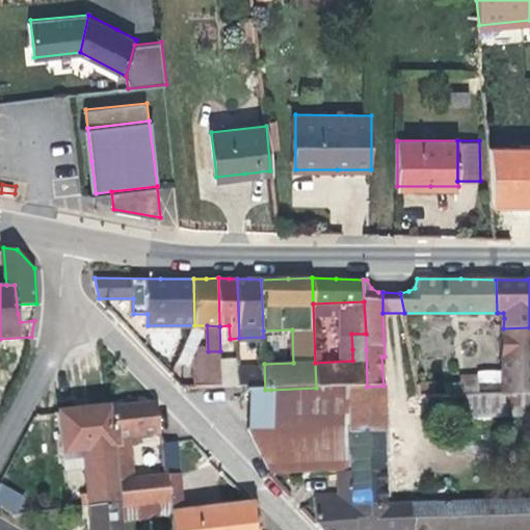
[(478,388),(478,374),(462,375),(464,394),(504,392),(504,394),(509,393),(529,392),(529,327),(503,328),(505,387),(478,388)]
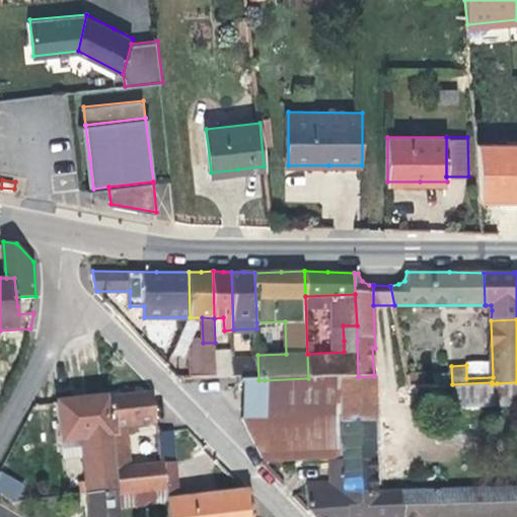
[(357,341),(357,325),(343,325),(344,341),(357,341)]
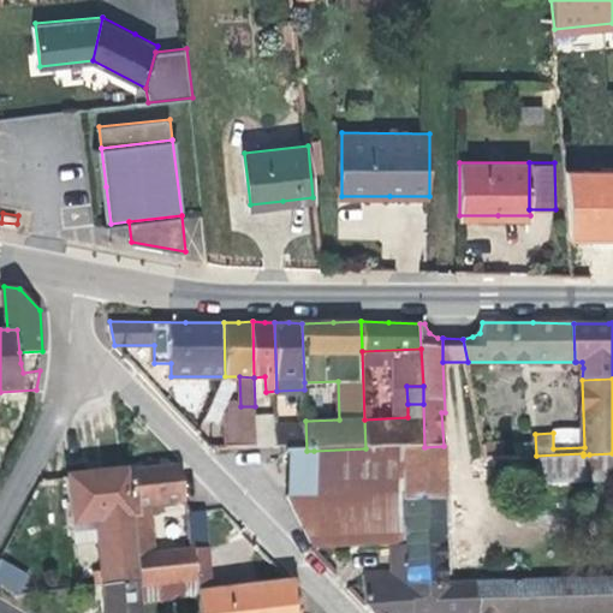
[(278,415),(277,422),(305,421),(304,390),(277,391),(278,415)]
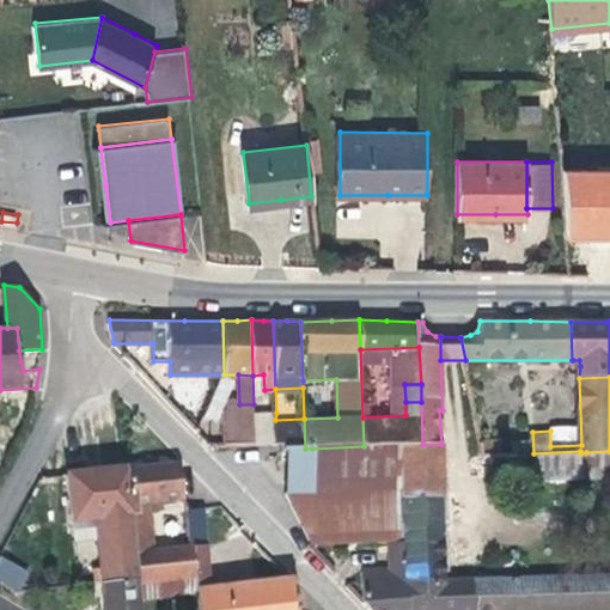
[(422,445),(421,402),(406,402),(406,415),(363,418),(364,446),(403,445),(422,445)]
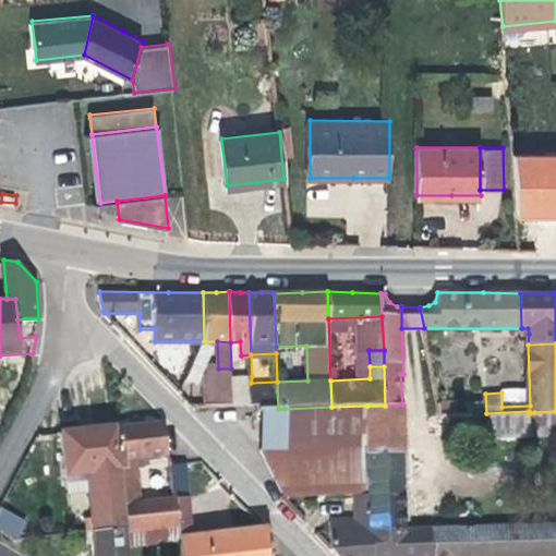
[(204,369),(205,405),(232,405),(231,376),(231,369),(218,369),(204,369)]
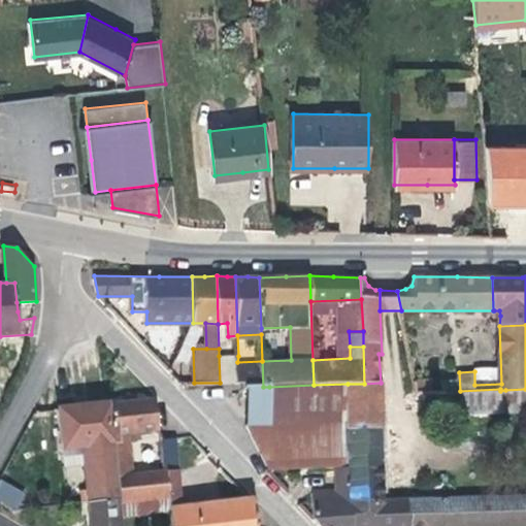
[(237,362),(238,356),(219,356),(220,383),(237,382),(237,362)]
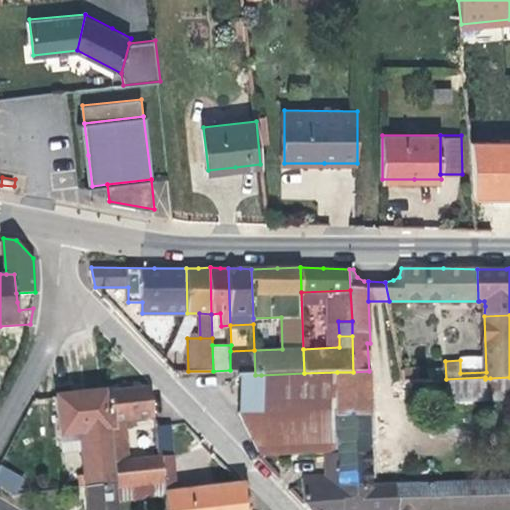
[(255,375),(254,350),(230,351),(230,370),(236,370),(237,376),(255,375)]
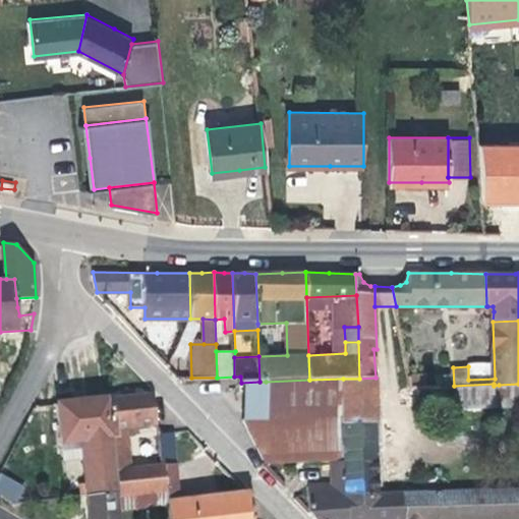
[(376,378),(359,379),(343,379),(345,444),(378,444),(376,378)]
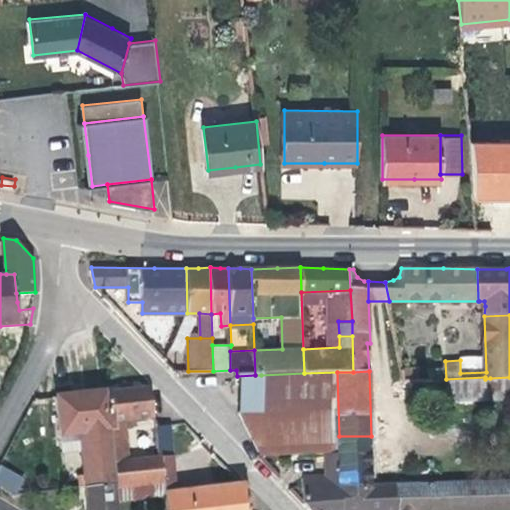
[(339,436),(337,372),(304,373),(261,375),(263,411),(239,412),(261,453),(327,453),(339,452),(339,436)]
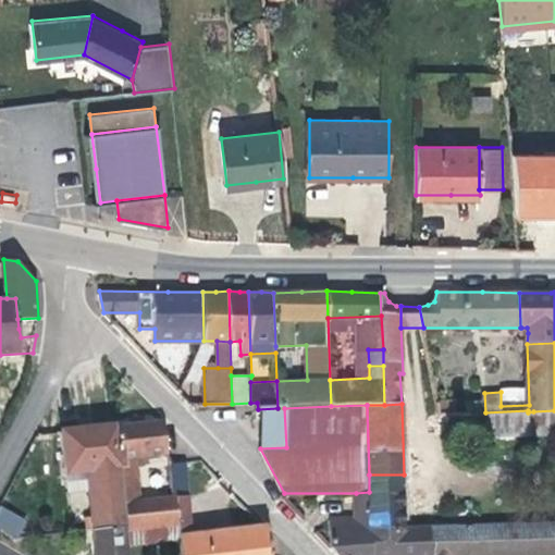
[(260,448),(286,447),(284,408),(278,408),(258,409),(260,448)]
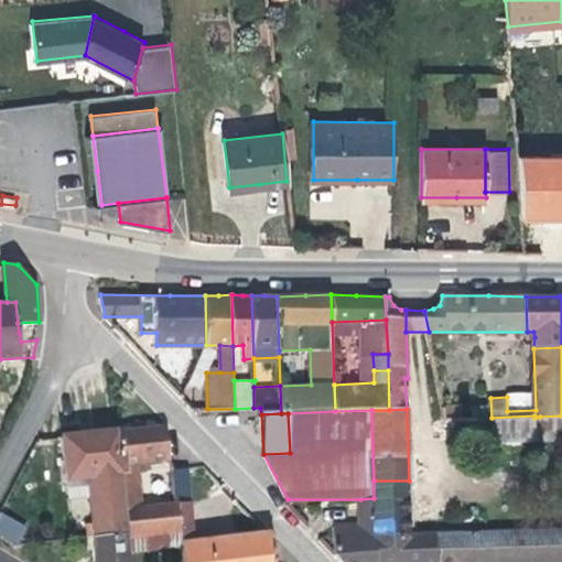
[(492,418),(492,442),(541,440),(540,417),(535,418),(535,415),(492,418)]
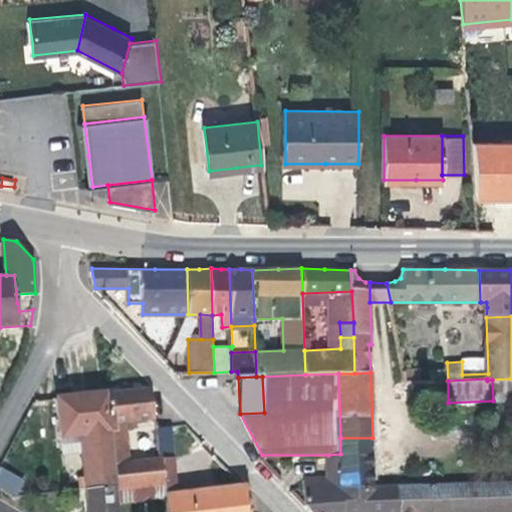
[(511,378),(492,379),(493,401),(511,400),(511,378)]
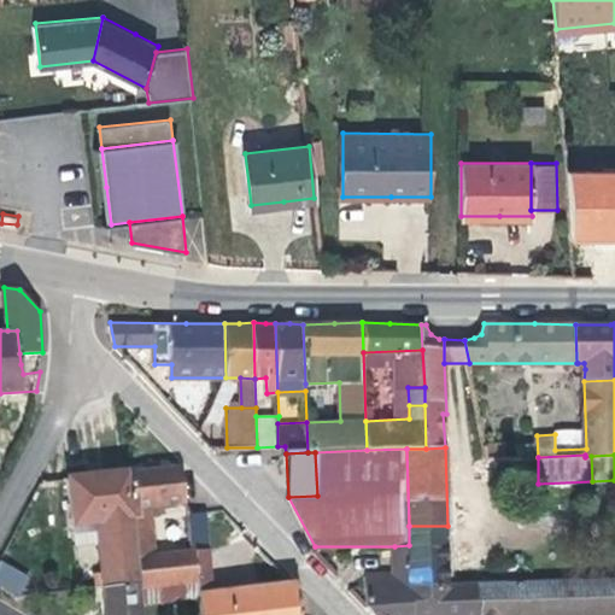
[(128,470),(136,545),(156,543),(151,505),(187,501),(185,480),(182,464),(128,470)]
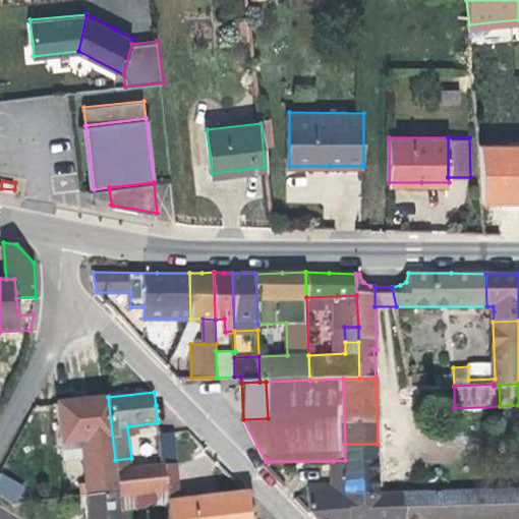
[(88,399),(57,402),(61,442),(82,440),(87,482),(80,482),(81,488),(87,487),(88,494),(119,489),(116,469),(115,460),(108,397),(88,399)]
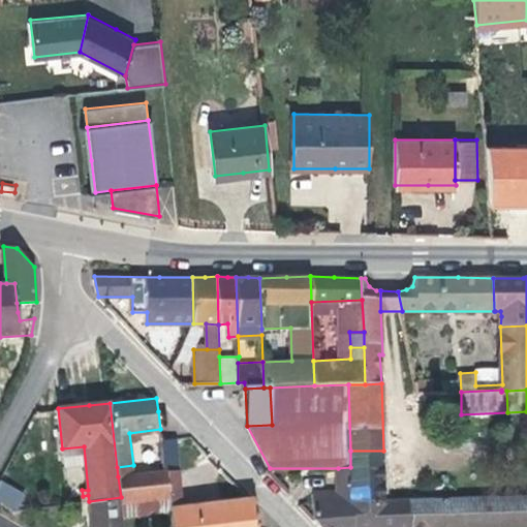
[(162,439),(166,471),(180,469),(176,438),(162,439)]
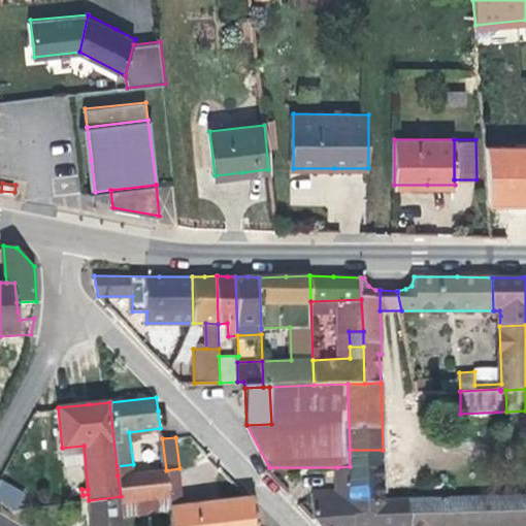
[(383,465),(383,450),(350,450),(350,466),(383,465)]
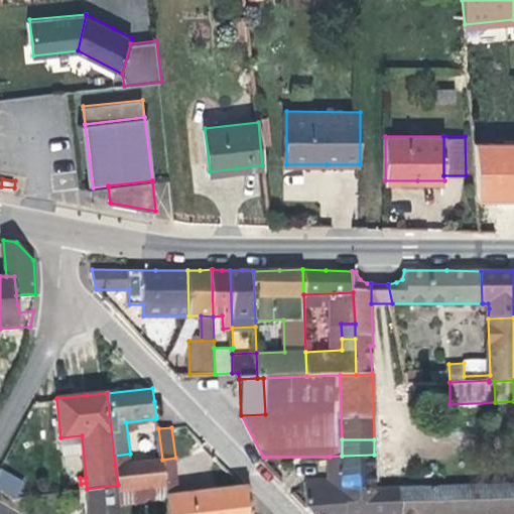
[(131,463),(130,454),(114,456),(115,465),(131,463)]
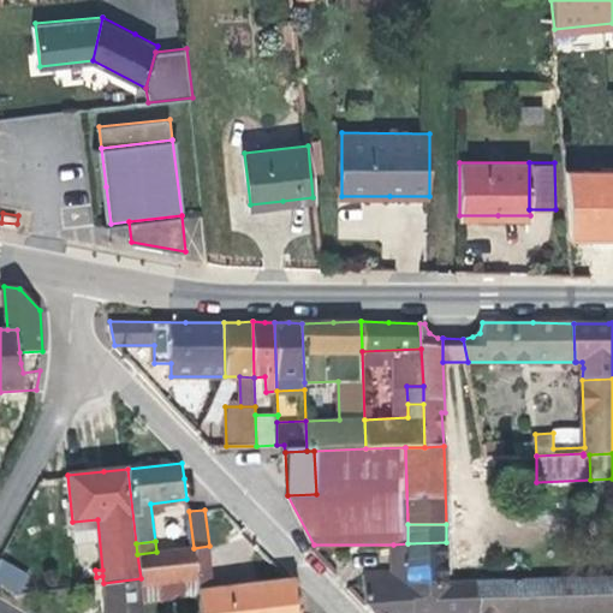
[(446,542),(408,543),(409,570),(409,582),(447,581),(446,542)]
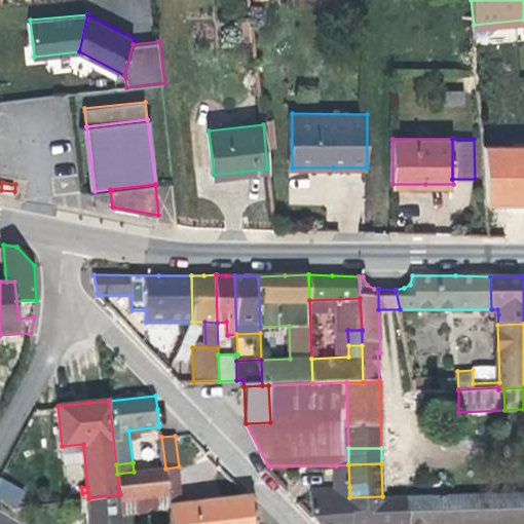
[(337,488),(349,487),(348,464),(336,465),(337,488)]
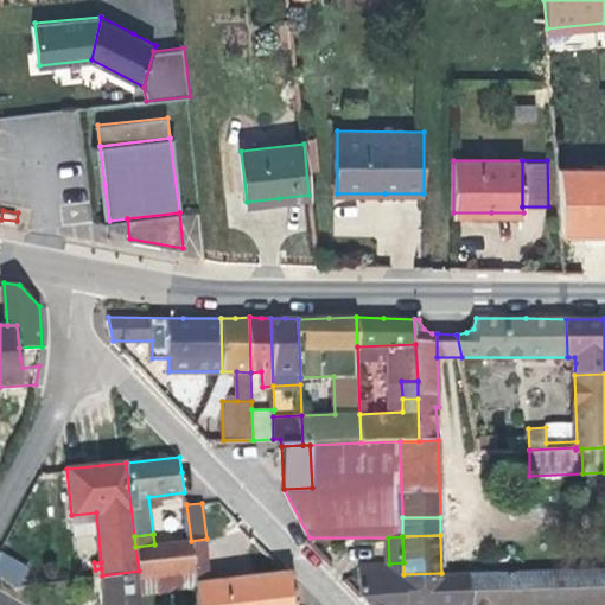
[(294,604),(292,573),(249,578),(211,581),(207,539),(191,541),(195,571),(196,586),(197,604),(294,604)]
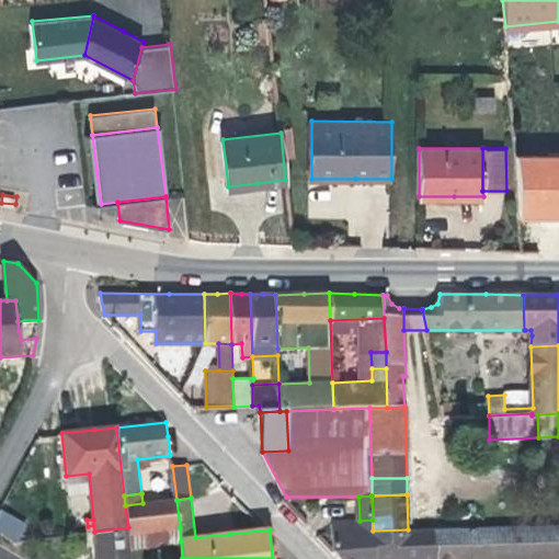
[(143,503),(125,505),(128,527),(128,534),(180,527),(177,500),(143,503)]
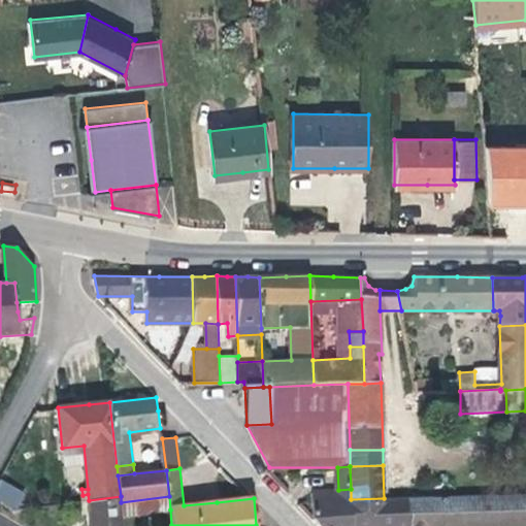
[(0,500),(15,508),(25,493),(0,479),(0,500)]
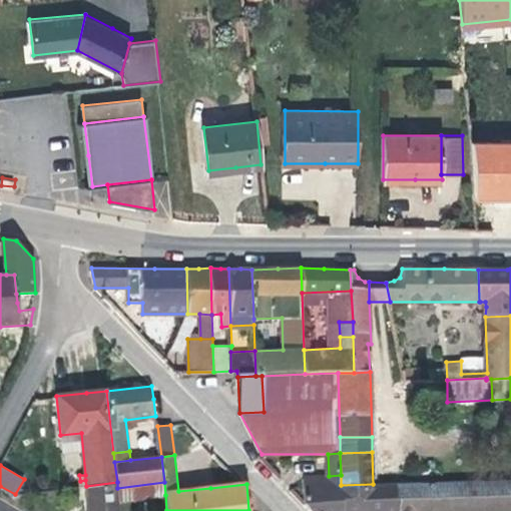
[(341,475),(329,476),(305,477),(305,504),(311,510),(399,510),(399,483),(373,484),(341,485),(341,475)]
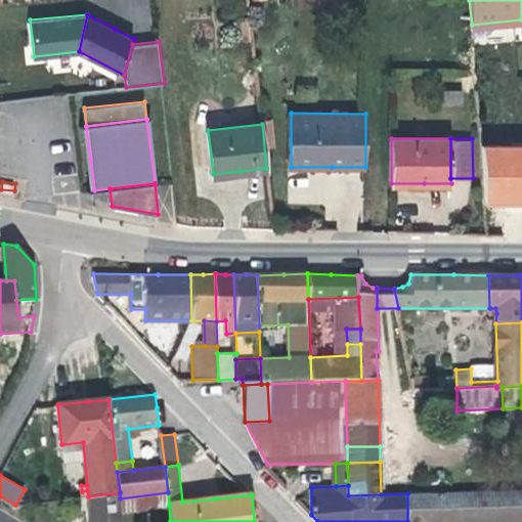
[(521,490),(407,493),(407,521),(521,521),(521,490)]
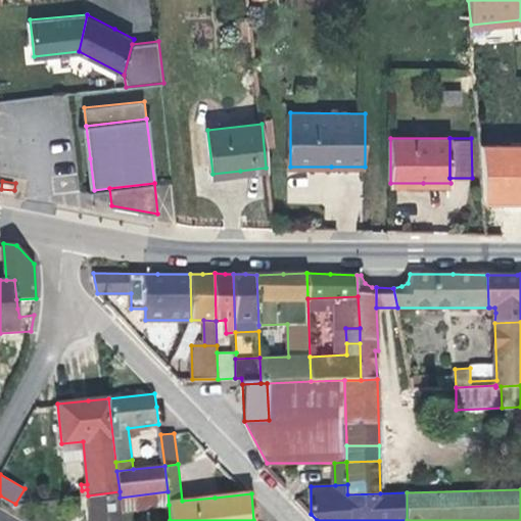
[(120,491),(88,495),(90,520),(119,520),(119,511),(116,498),(120,498),(120,491)]
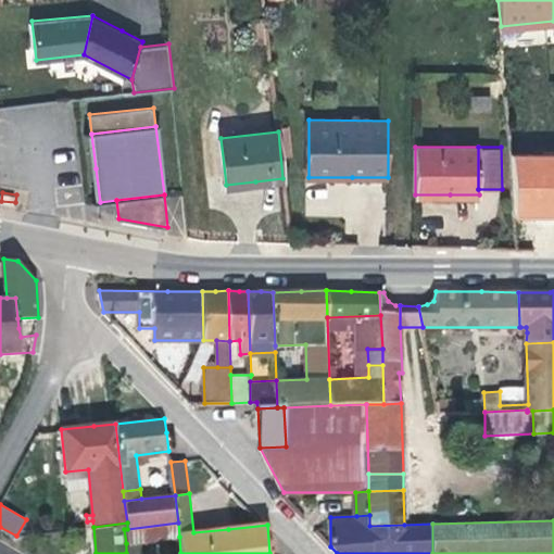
[(179,537),(178,523),(127,529),(124,529),(126,543),(179,537)]
